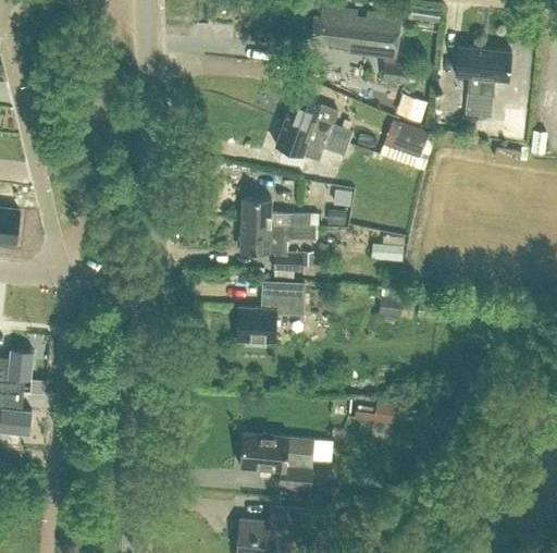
[(440,10),(409,5),(406,29),(437,34),(440,10)]
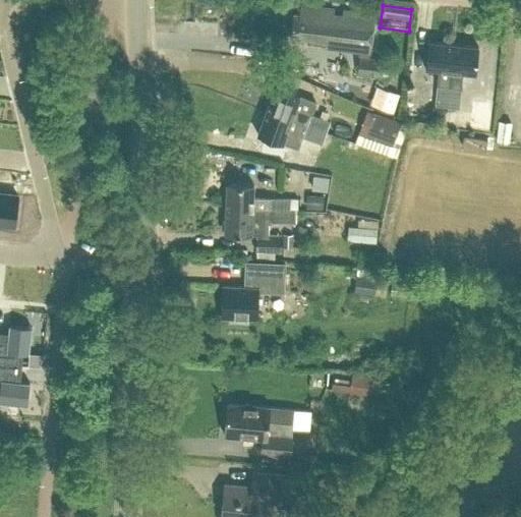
[(296,15),(293,38),(341,44),(341,50),(372,54),(377,15),(345,11),(345,16),(336,15),(337,10),(303,6),(302,16),(296,15)]
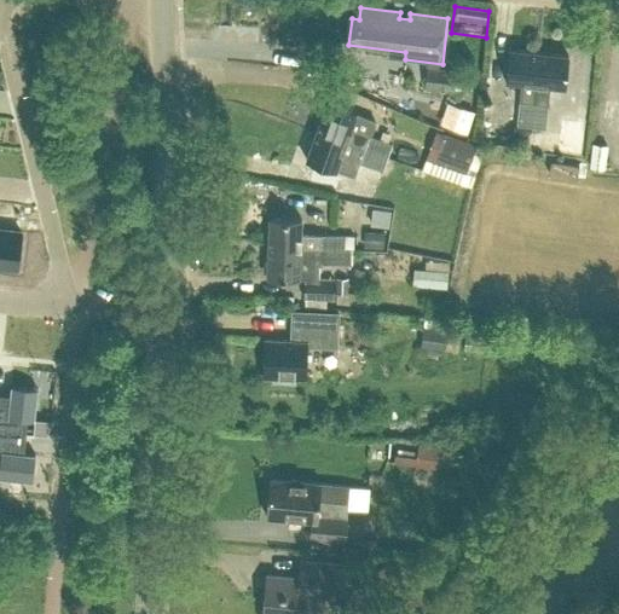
[(534,87),(538,56),(509,52),(505,85),(520,86),(515,131),(530,132),(533,105),(536,87),(534,87)]
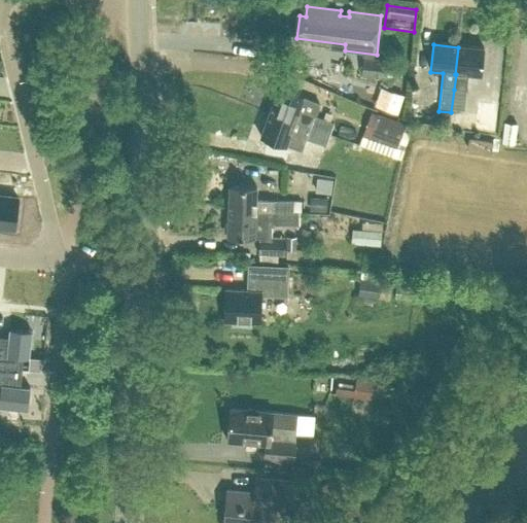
[(483,49),(458,47),(455,74),(456,74),(480,77),(483,49)]
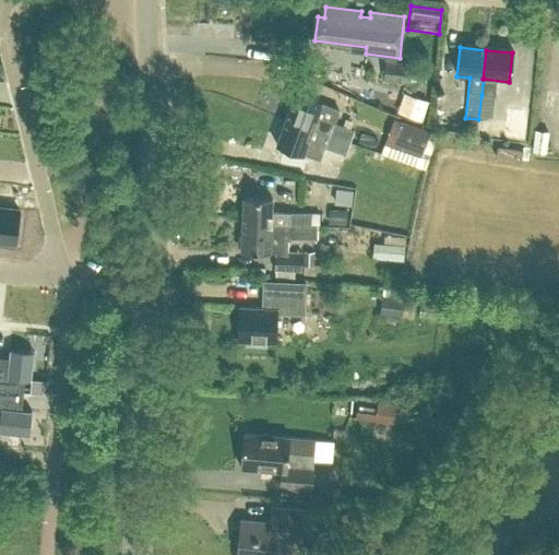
[(384,63),(383,81),(408,84),(411,67),(384,63)]
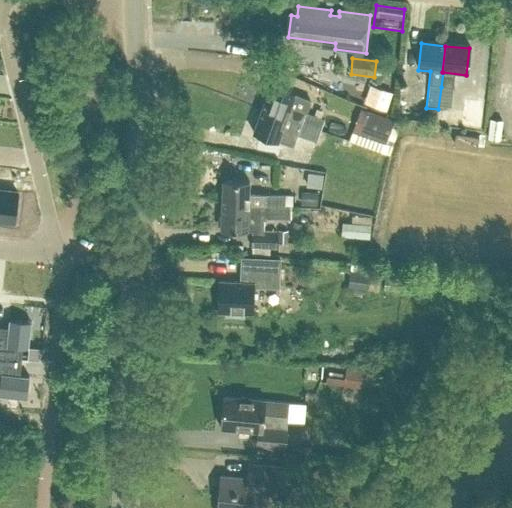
[(286,94),(308,100),(313,83),(291,77),(286,94)]
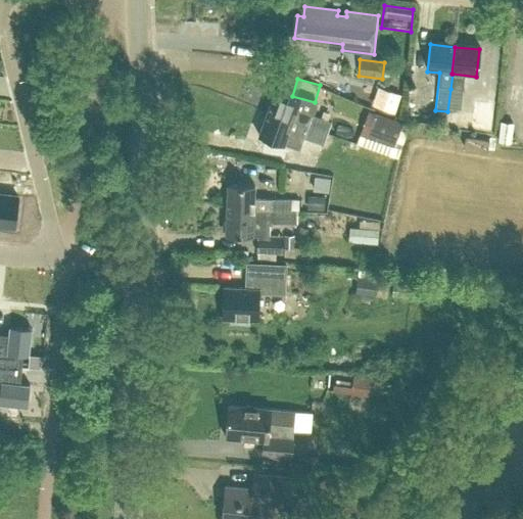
[(463,90),(450,89),(447,111),(460,112),(463,90)]
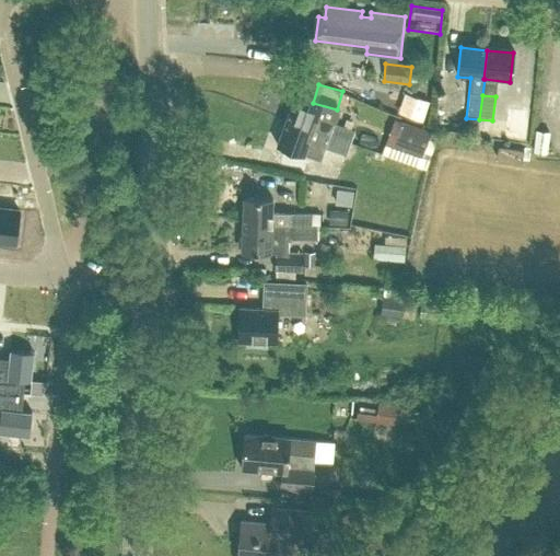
[(294,97),(286,123),(370,153),(373,141),(363,138),(363,137),(316,120),(322,107),(294,97)]
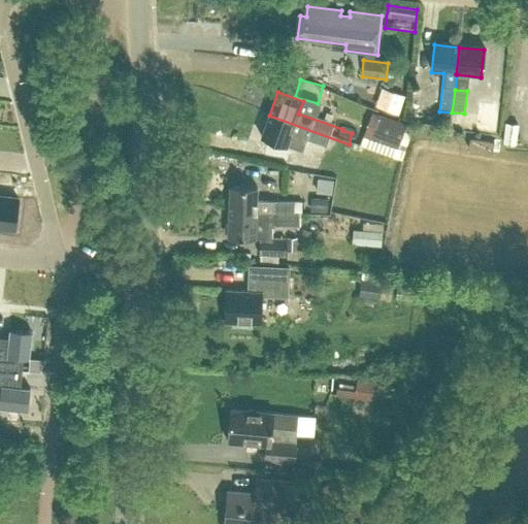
[(333,112),(337,100),(325,95),(320,108),(333,112)]
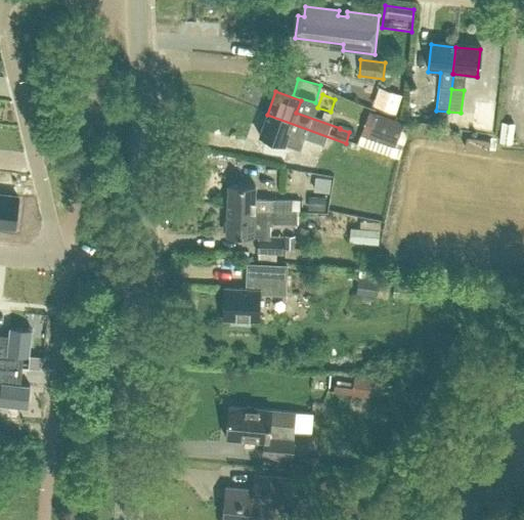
[(346,143),(267,115),(258,138),(304,155),(300,168),(335,180),(338,170),(324,166),(326,162),(317,159),(321,148),(343,156),(347,143),(346,143)]
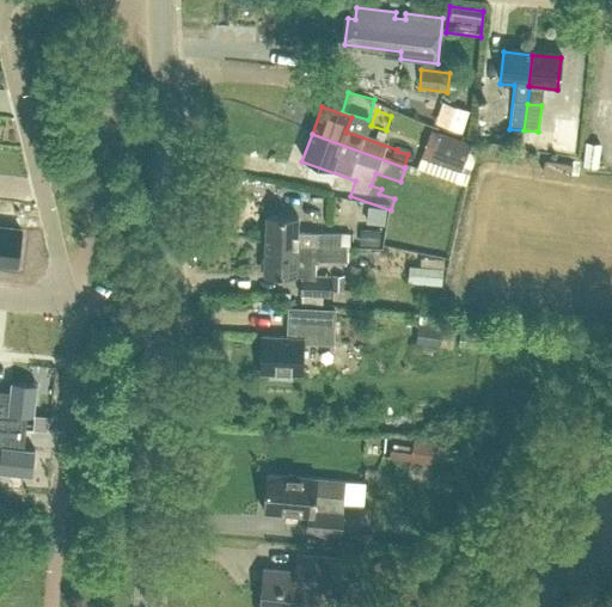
[(598,171),(600,147),(587,146),(585,170),(598,171)]
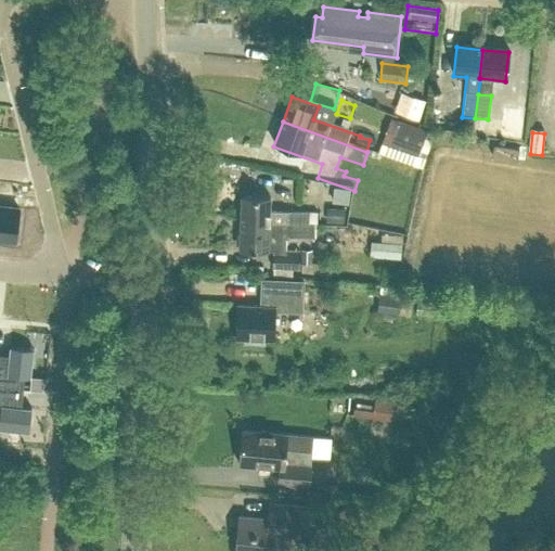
[(241,199),(240,225),(308,228),(308,216),(269,214),(270,200),(241,199)]
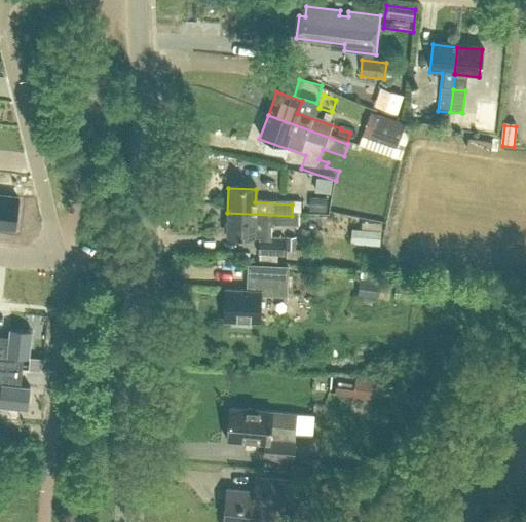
[(323,202),(324,190),(306,189),(306,201),(323,202)]
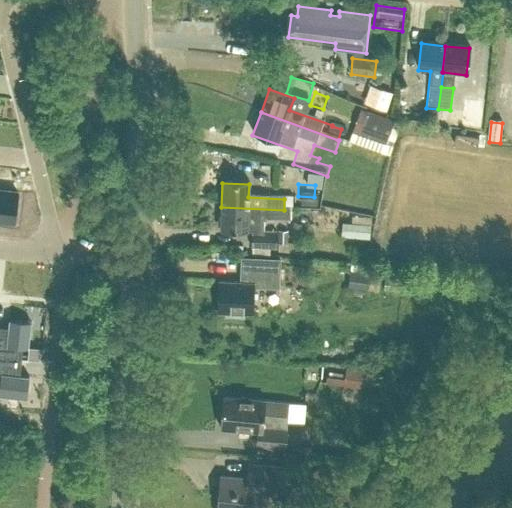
[(0,222),(13,224),(17,193),(0,191),(0,222)]
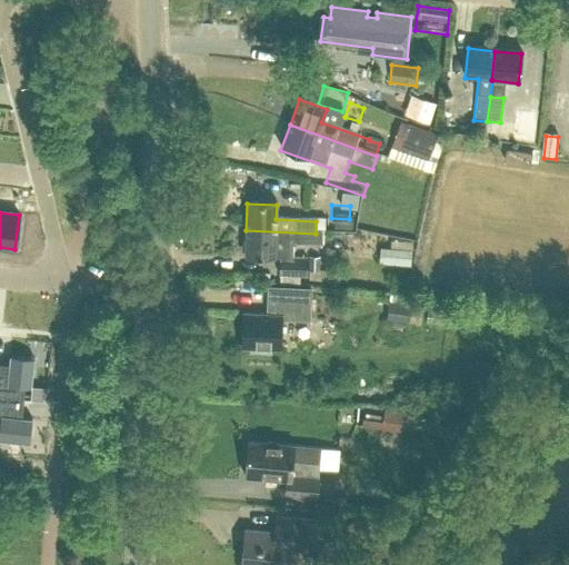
[(245,258),(280,259),(291,259),(292,247),(321,248),(322,235),(316,234),(246,230),(245,258)]
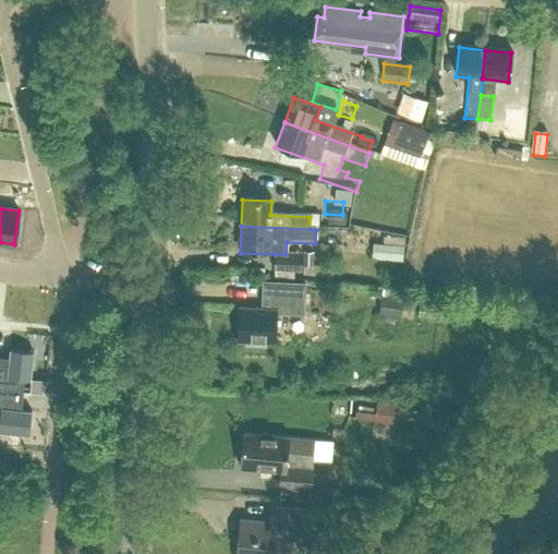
[(403,247),(373,244),(372,260),(402,262),(403,247)]
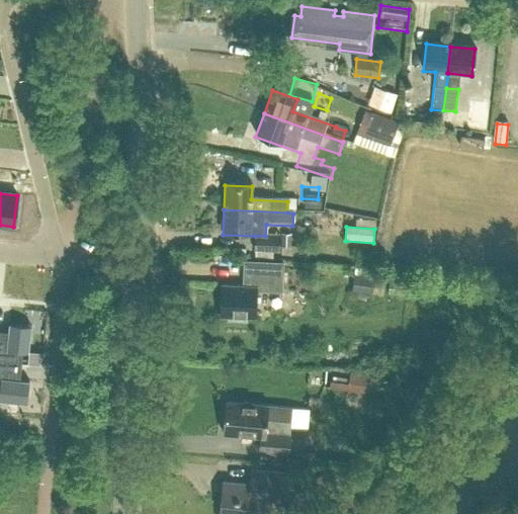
[(278,253),(279,237),(265,236),(255,236),(254,252),(278,253)]
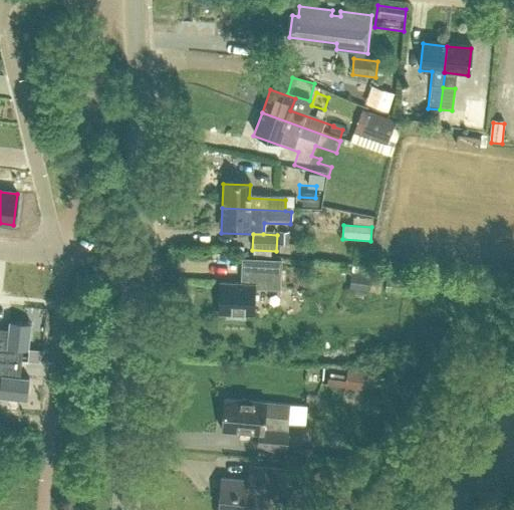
[(242,260),(242,268),(241,285),(219,284),(218,315),(254,316),(255,289),(280,290),(281,261),(242,260)]
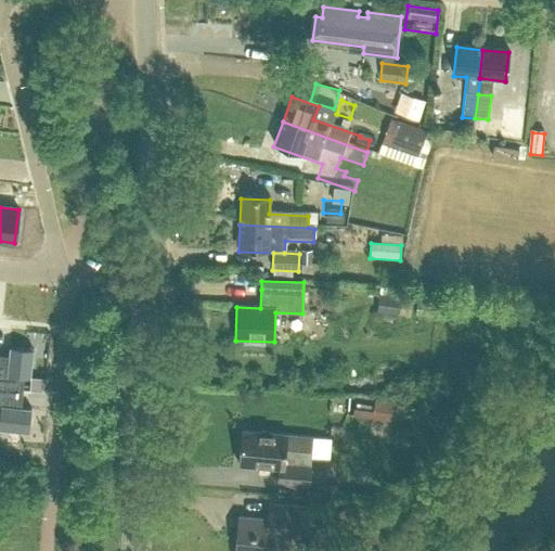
[(378,295),(376,314),(399,316),(401,297),(378,295)]
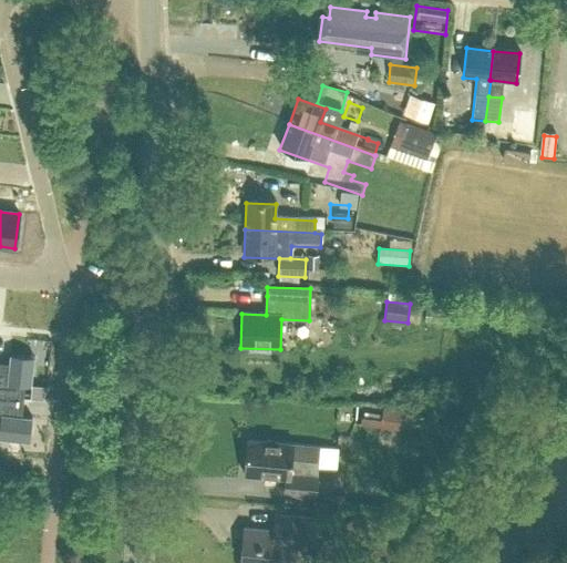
[(0,364),(0,397),(23,399),(24,387),(31,388),(33,359),(10,356),(8,368),(1,367),(2,364),(0,364)]
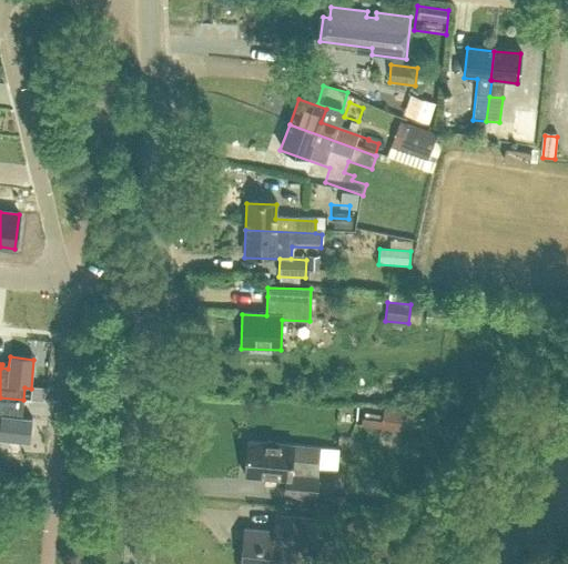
[(0,398),(0,441),(29,444),(31,420),(18,418),(18,412),(22,412),(23,400),(0,398)]
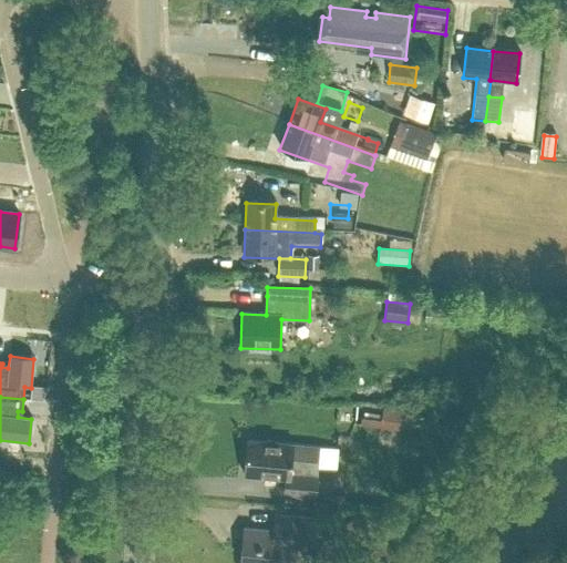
[(383,412),(382,430),(416,432),(418,411),(406,410),(405,413),(383,412)]
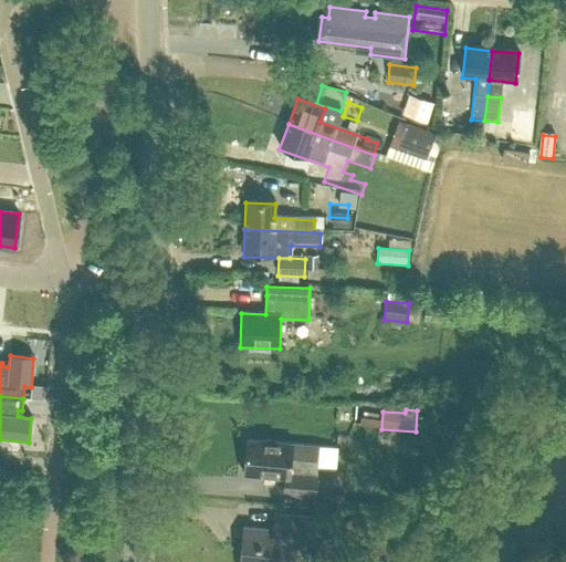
[(336,449),(292,445),(247,441),(243,476),(284,479),(283,495),(314,498),(316,468),(335,469),(336,449)]
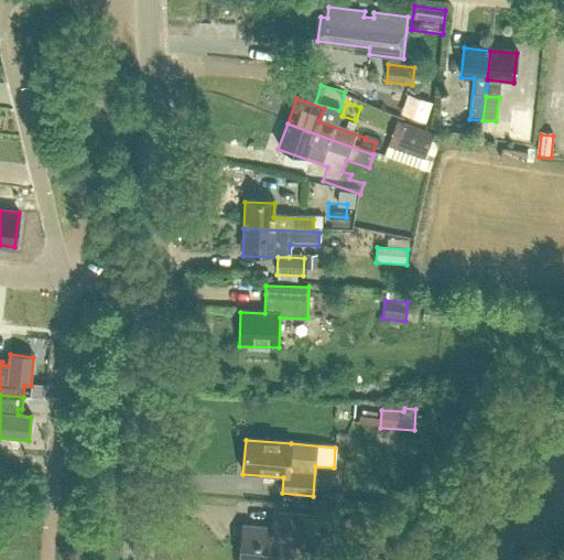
[(292,559),(294,536),(314,537),(315,517),(275,514),(273,529),(243,527),(243,526),(242,526),(238,559),(292,559)]
